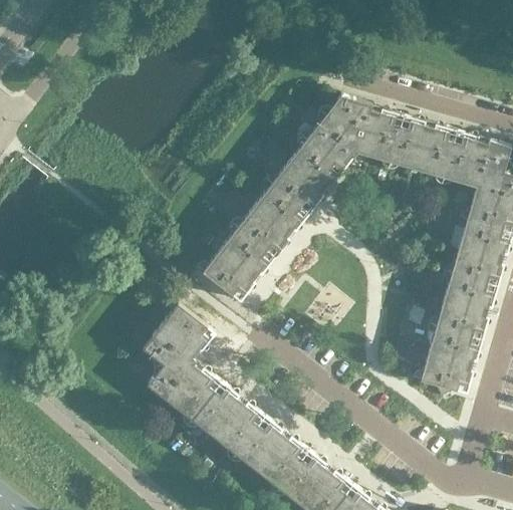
[(390,164),(403,116),(371,107),(371,106),(340,96),(305,142),(344,171),(357,155),(390,164)]
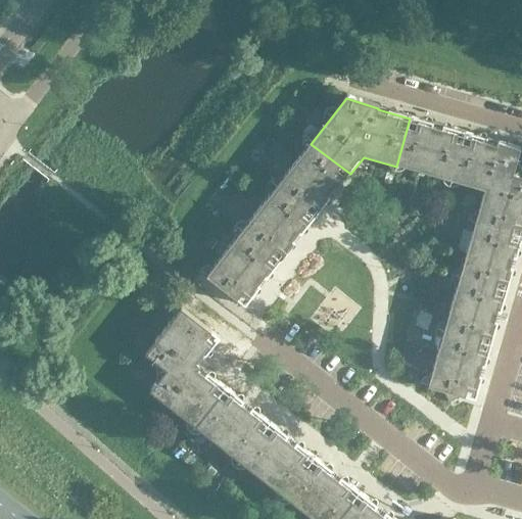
[(451,182),(464,135),(410,119),(396,167),(451,182)]
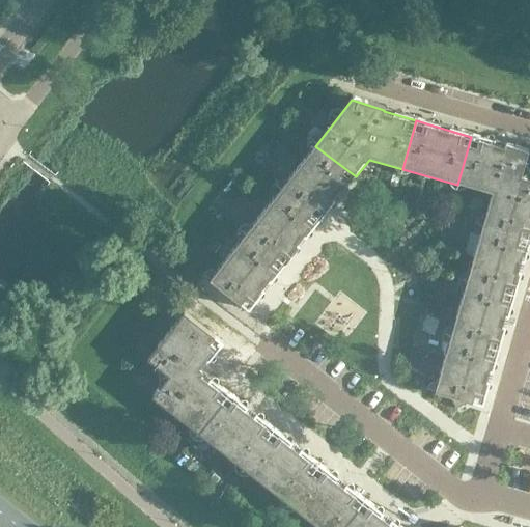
[(529,242),(529,182),(520,178),(528,153),(471,137),(457,185),(492,195),(481,228),(529,242)]
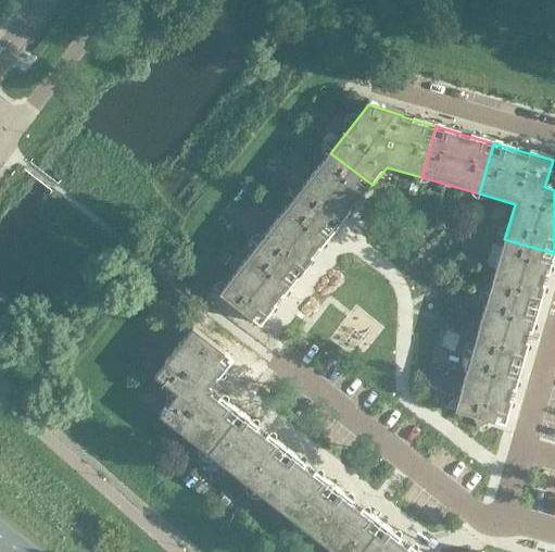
[(335,233),(367,191),(373,185),(330,153),(293,200),(335,233)]
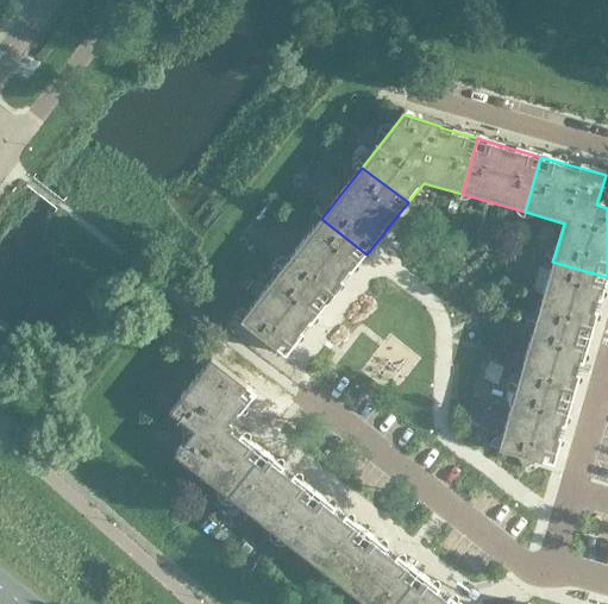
[(326,307),(367,255),(321,219),(281,271),(326,307)]
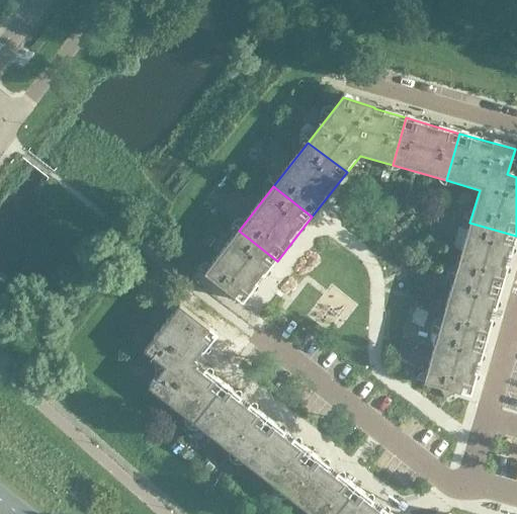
[(502,290),(516,236),(469,223),(454,276),(502,290)]
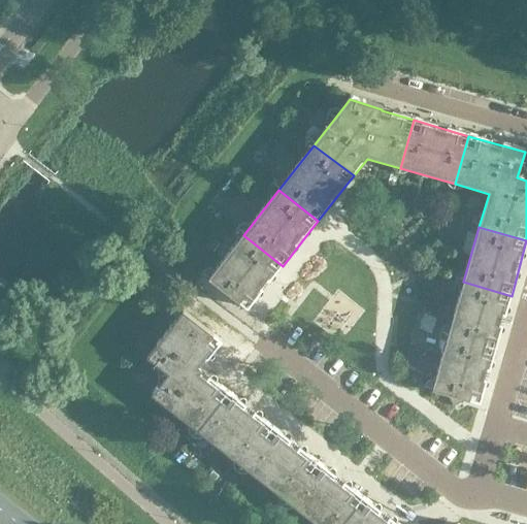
[(248,312),(283,266),(243,235),(207,281),(248,312)]
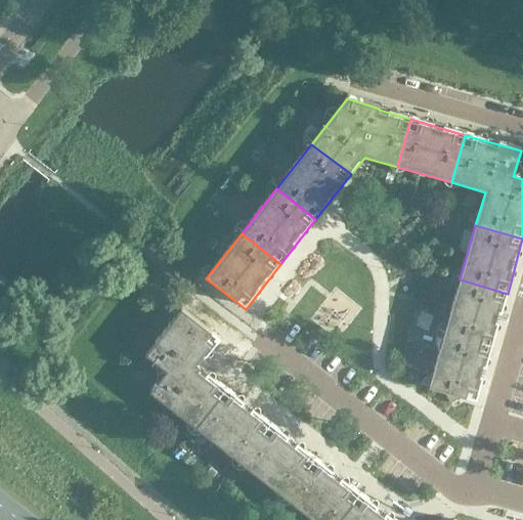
[(491,348),(508,294),(460,279),(444,334),(491,348)]
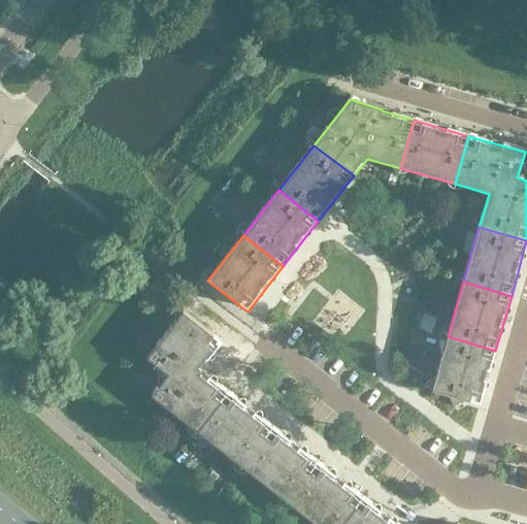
[(227,393),(200,371),(222,345),(183,314),(146,360),(167,377),(151,397),(190,427),(196,432),(227,393)]
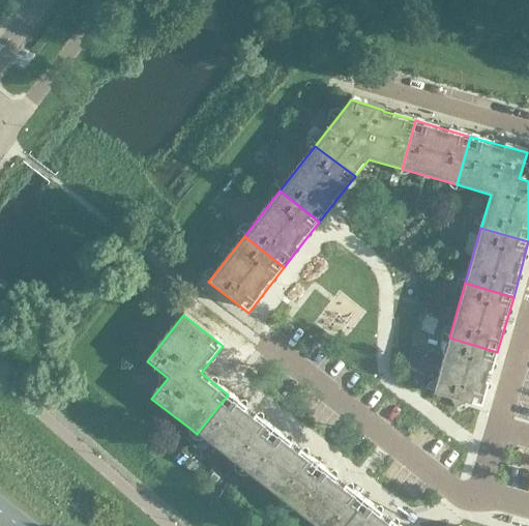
[(481,408),(497,352),(449,338),(433,393),(447,398),(454,411),(467,404),(481,408)]
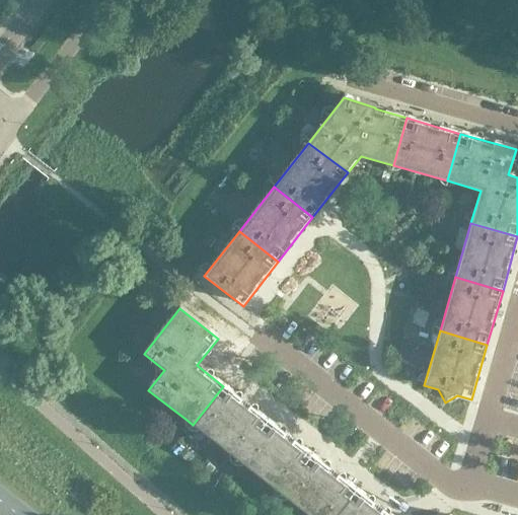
[(236,459),(267,421),(223,386),(193,425),(236,459)]
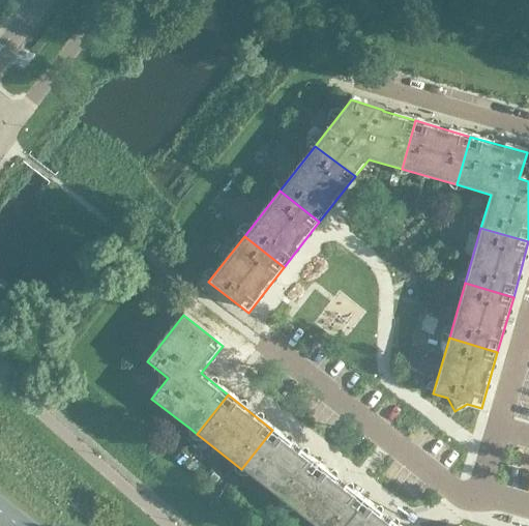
[(288,505),(319,465),(272,430),(241,469),(288,505)]
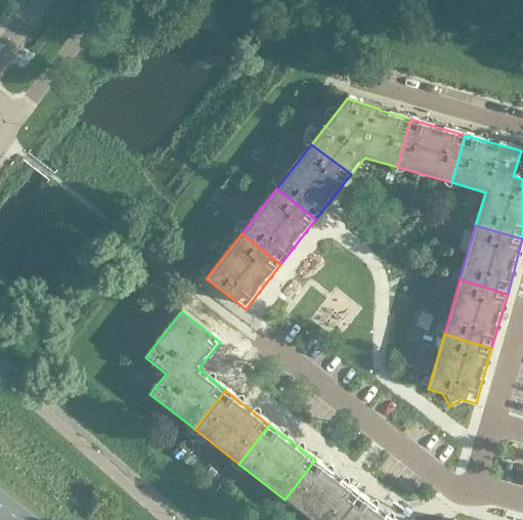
[(340,519),(359,495),(315,460),(285,500),(310,519),(340,519)]
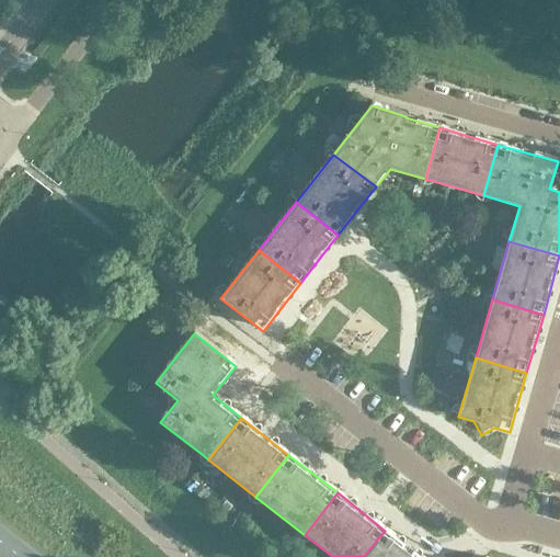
[(419,556),(385,531),(364,556),(419,556)]
